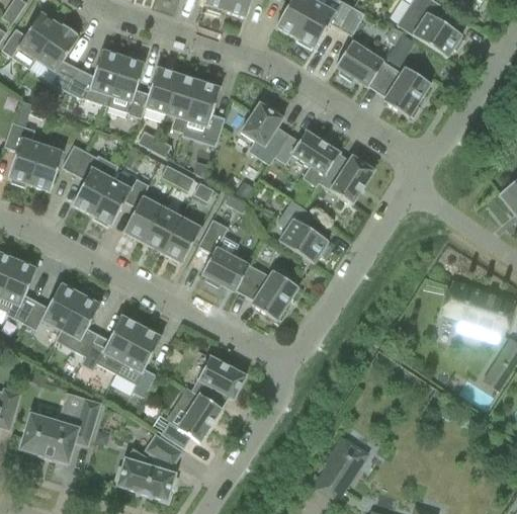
[(11,24),(26,3),(21,0),(12,0),(1,17),(11,24)]
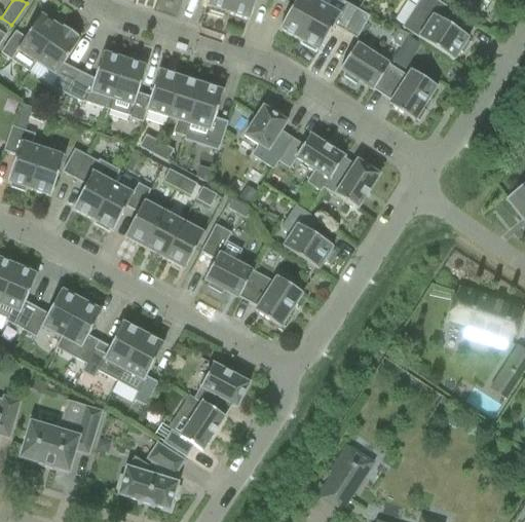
[(228,10),(231,0),(208,0),(207,3),(211,5),(210,8),(224,13),(225,9),(228,10)]
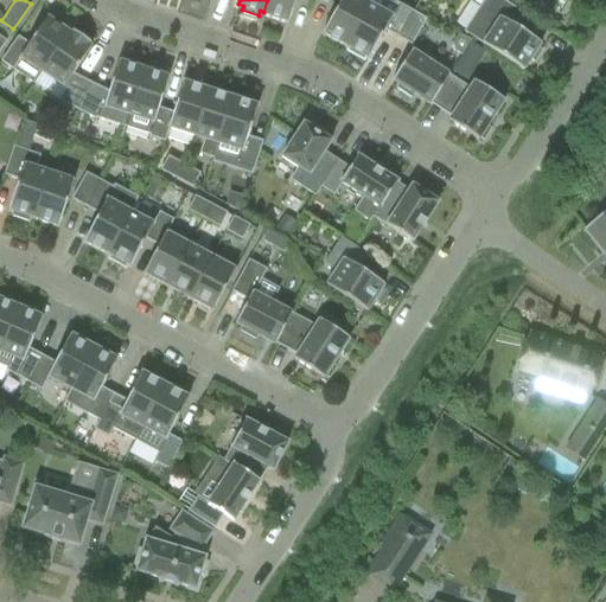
[(267,0),(263,12),(288,20),(295,0),(267,0)]
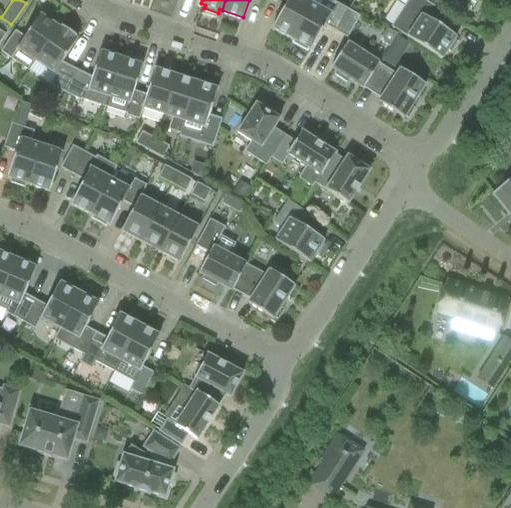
[(292,37),(312,1),(310,0),(286,0),(272,26),(292,37)]
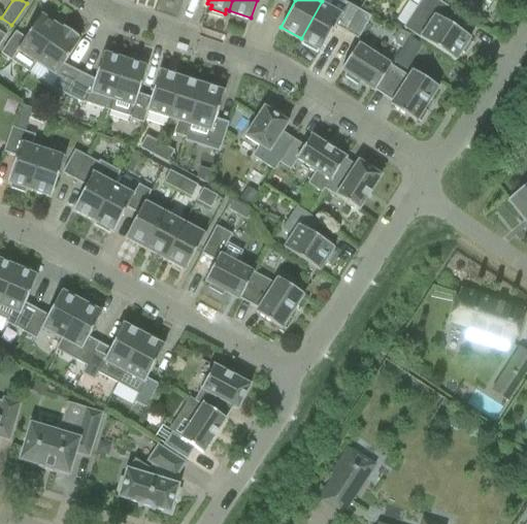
[(347,30),(359,7),(346,0),(322,0),(322,1),(301,38),(303,39),(303,40),(302,40),(301,41),(317,51),(318,48),(317,48),(318,47),(321,50),(335,24),(347,30)]
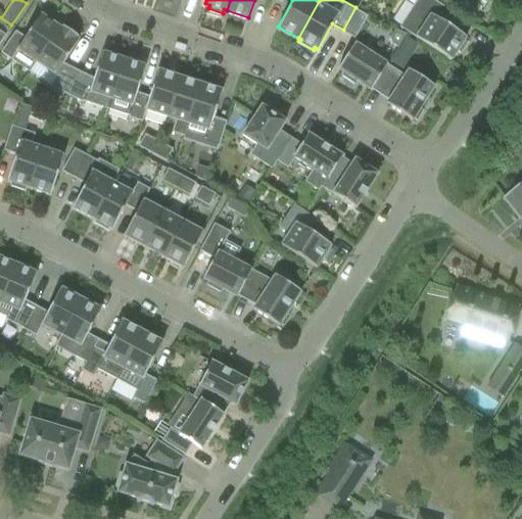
[(416,0),(400,25),(416,35),(416,36),(434,47),(451,58),(458,48),(461,50),(467,41),(464,39),(466,35),(443,20),(451,8),(437,0),(416,0)]
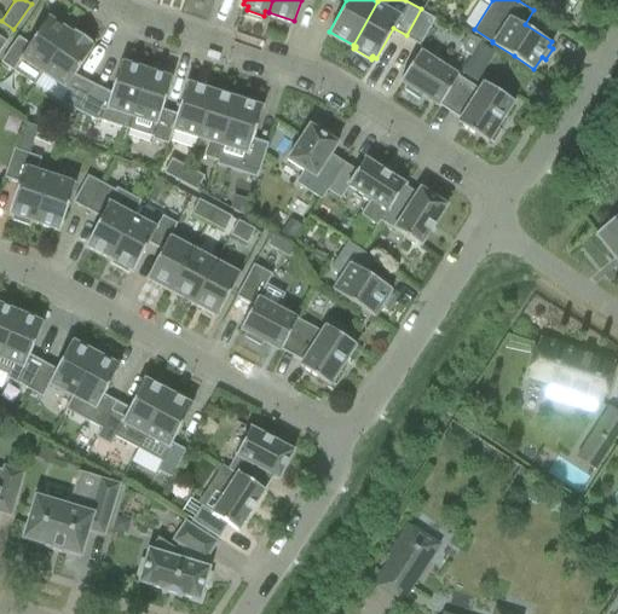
[(434,16),(421,9),(406,35),(420,44),(434,16)]
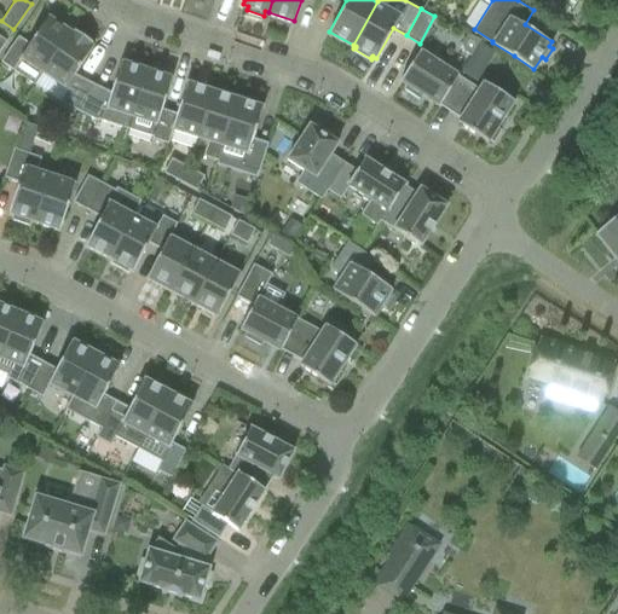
[(35,82),(44,71),(71,30),(48,15),(30,41),(18,34),(1,59),(35,82)]
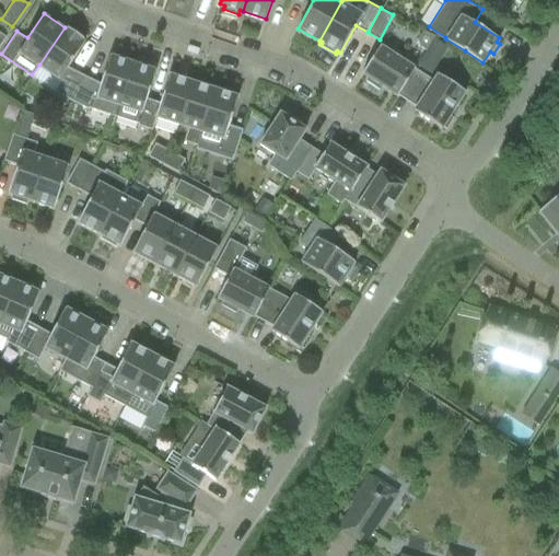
[(66,27),(65,27),(39,65),(60,79),(56,90),(72,99),(84,73),(68,65),(84,41),(82,39),(84,37),(67,25),(66,27)]
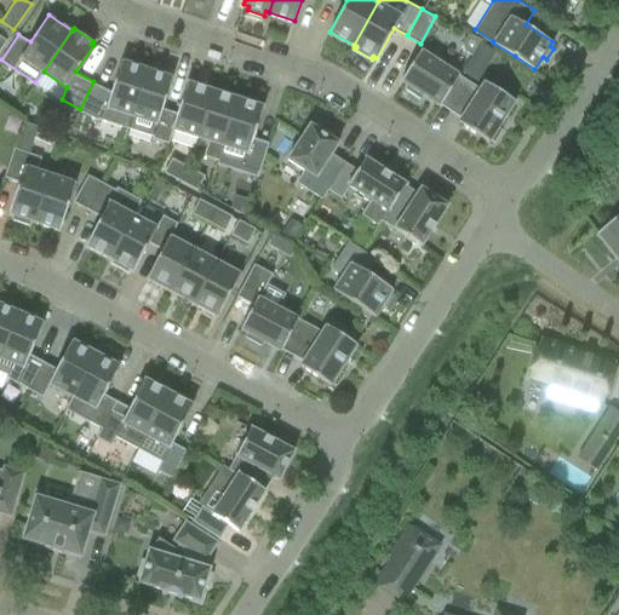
[(440,103),(459,74),(420,49),(401,79),(407,84),(406,87),(420,97),(423,93),(440,104),(441,103),(440,103)]
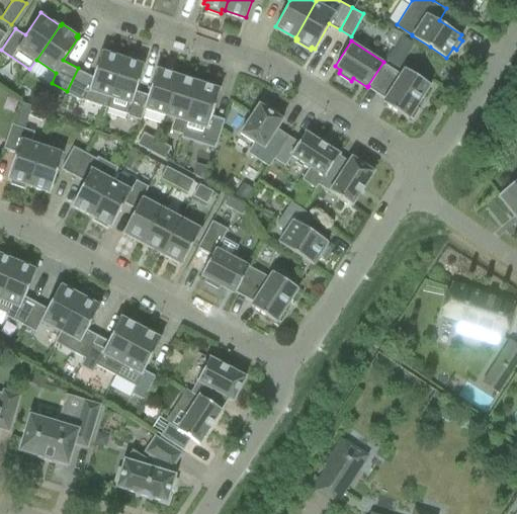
[(122,57),(101,50),(93,75),(78,68),(67,91),(82,98),(82,97),(107,105),(122,57)]
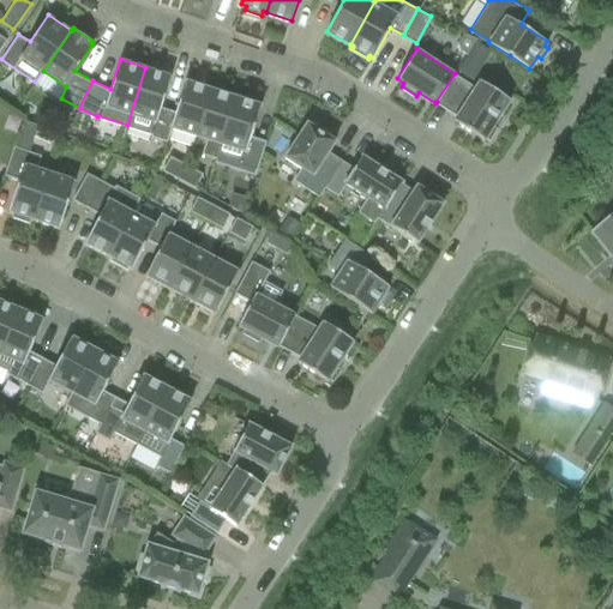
[(175,110),(161,106),(172,74),(164,73),(166,68),(152,65),(151,68),(145,67),(127,125),(152,133),(151,134),(167,139),(170,127),(175,110)]
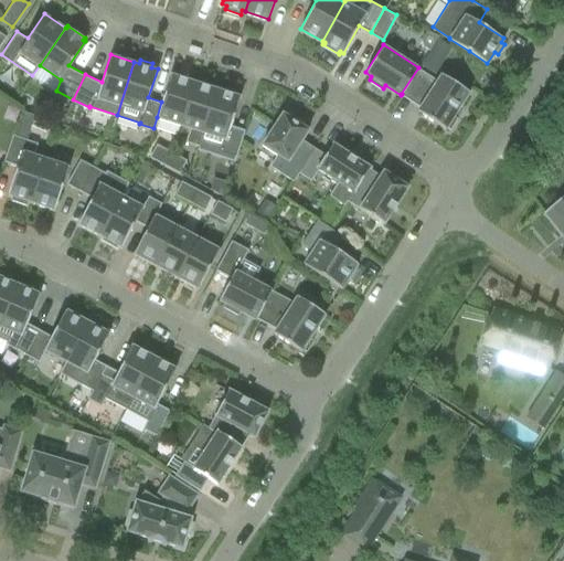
[(437,80),(418,67),(401,94),(402,94),(419,106),(417,110),(445,128),(447,125),(450,127),(457,117),(454,115),(469,91),(442,73),(437,80)]
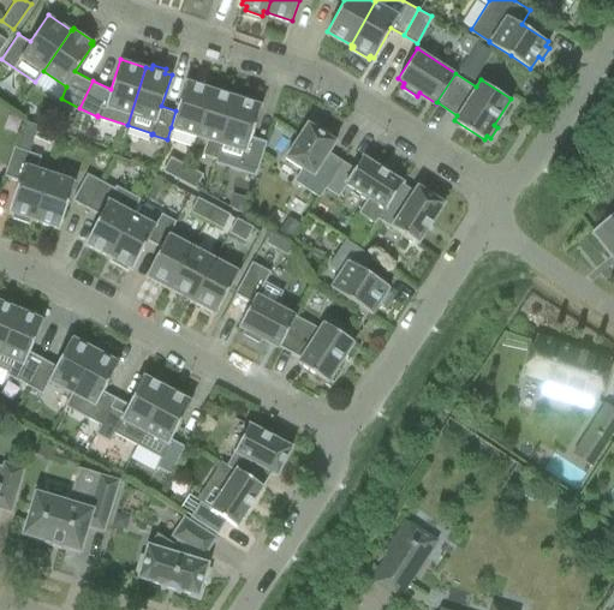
[(196,135),(212,88),(186,79),(176,111),(171,127),(196,135)]
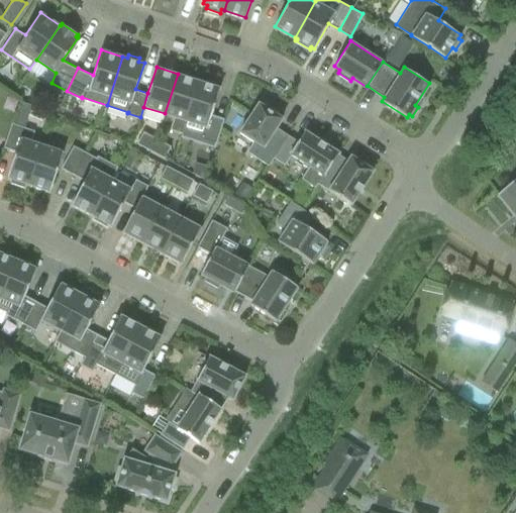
[(178,74),(165,113),(186,120),(198,81),(178,74)]
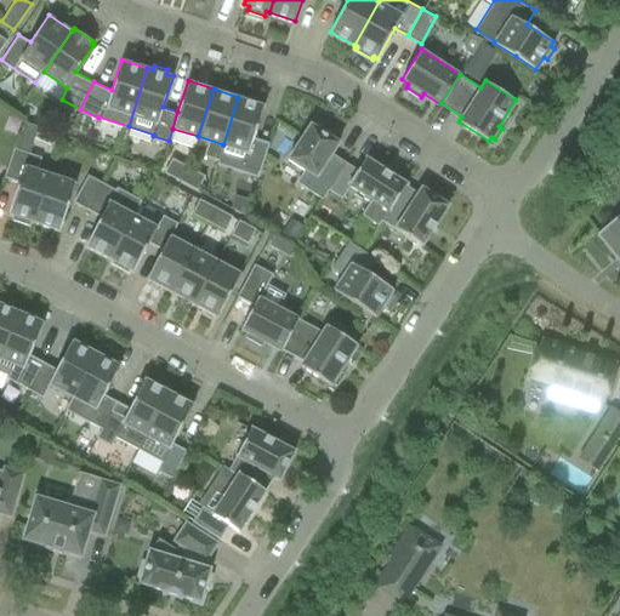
[(242,98),(238,97),(223,144),(248,152),(244,165),(260,170),(269,141),(254,136),(263,106),(260,104),(260,102),(261,103),(262,101),(242,95),(242,96),(242,98)]
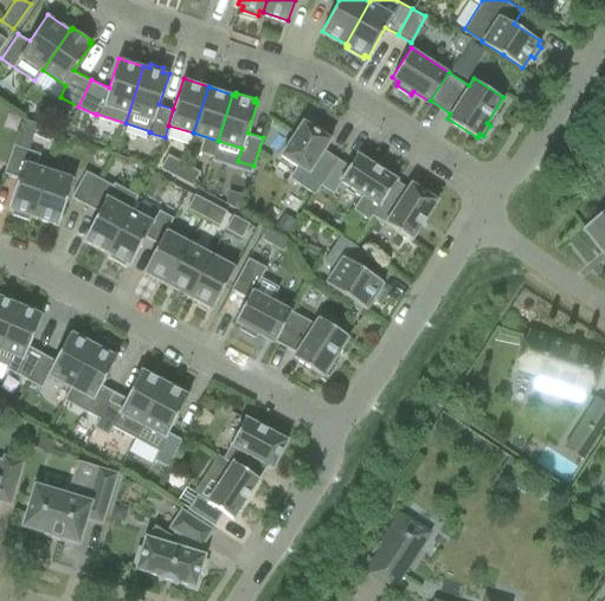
[(303,121),(282,154),(297,165),(290,176),(315,192),(321,183),(320,182),(338,156),(324,148),(330,139),(319,130),(321,127),(310,120),(308,123),(303,121)]
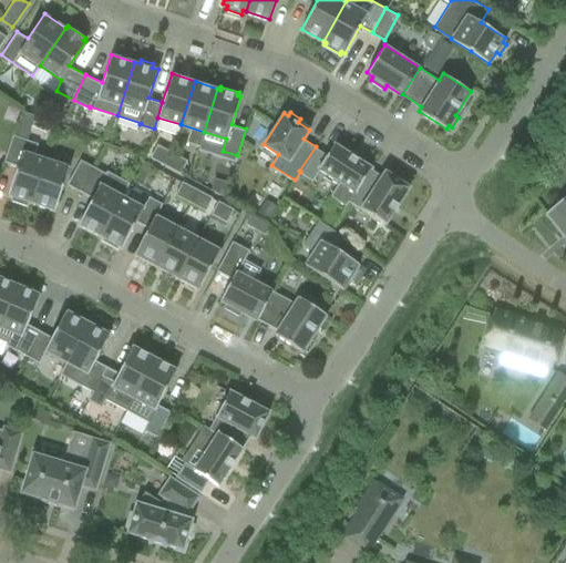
[(31,202),(45,159),(33,154),(38,142),(13,134),(4,161),(18,165),(8,194),(13,195),(11,198),(27,204),(28,201),(31,202)]
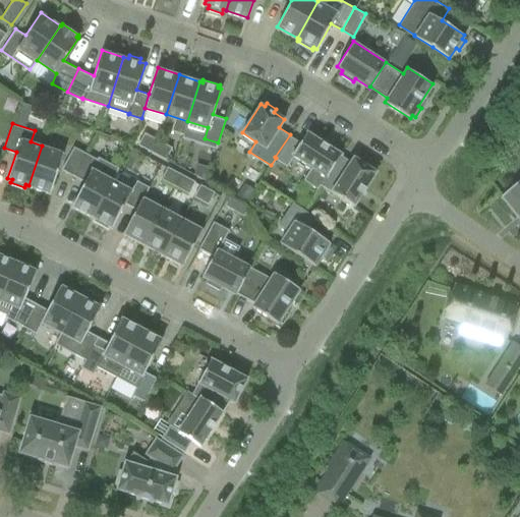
[(152,151),(158,138),(145,131),(138,144),(152,151)]
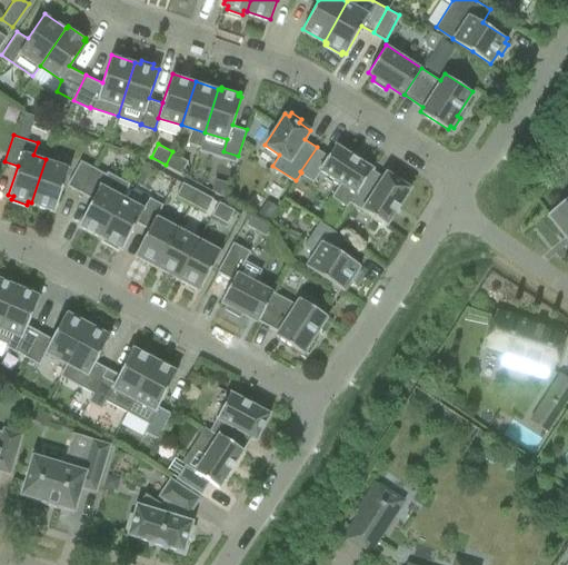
[(300,171),(301,172),(314,180),(320,169),(340,182),(332,195),(347,205),(350,200),(356,191),(356,192),(371,168),(372,168),(336,144),(328,155),(317,147),(300,171)]
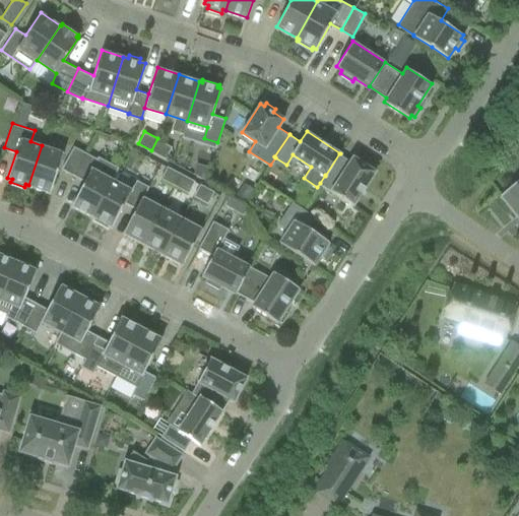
[(172,146),(157,138),(151,150),(166,157),(172,146)]
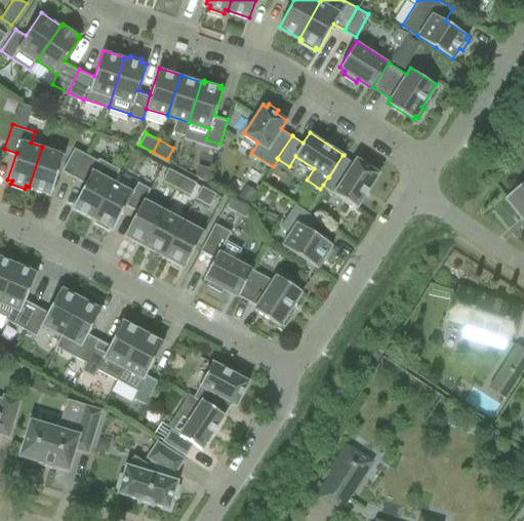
[(50,194),(57,174),(64,154),(42,147),(29,187),(50,194)]
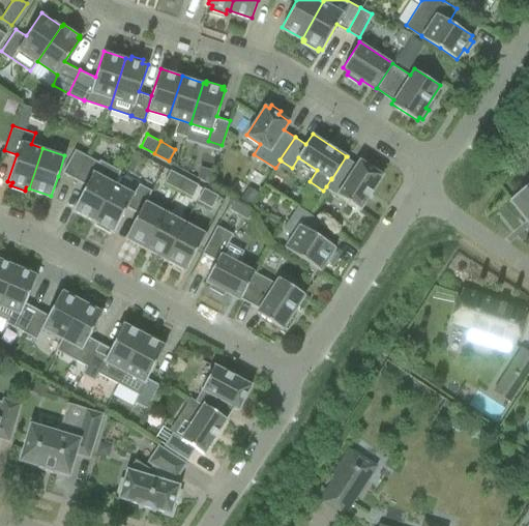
[(75,178),(87,155),(76,148),(72,153),(63,172),(75,178)]
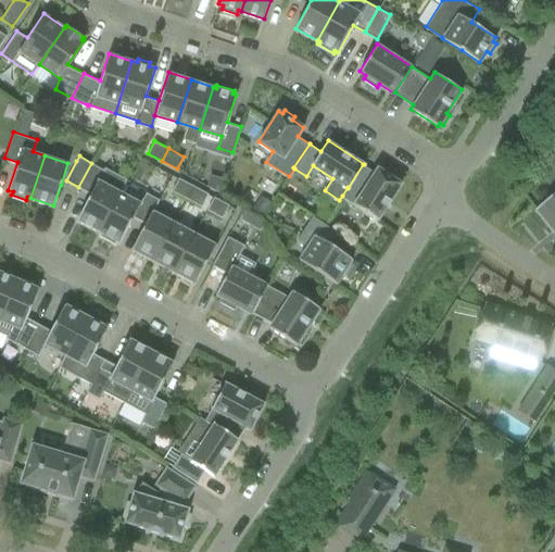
[(120,191),(126,178),(105,166),(104,170),(91,163),(78,187),(91,193),(77,220),(99,230),(120,191)]
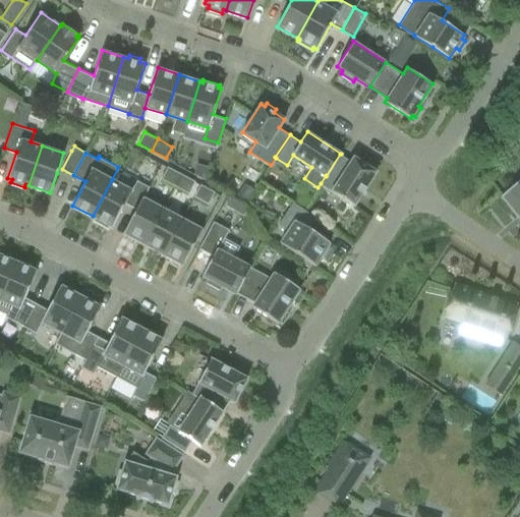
[(351,161),(341,154),(340,154),(326,176),(326,175),(321,183),(337,194),(353,206),(376,171),(353,157),(351,161)]
